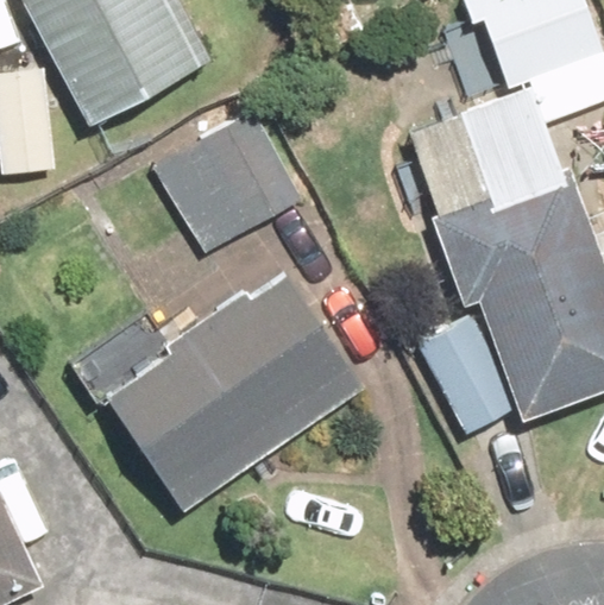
[(180,0),(20,0),(87,123),(211,56),(180,0)]
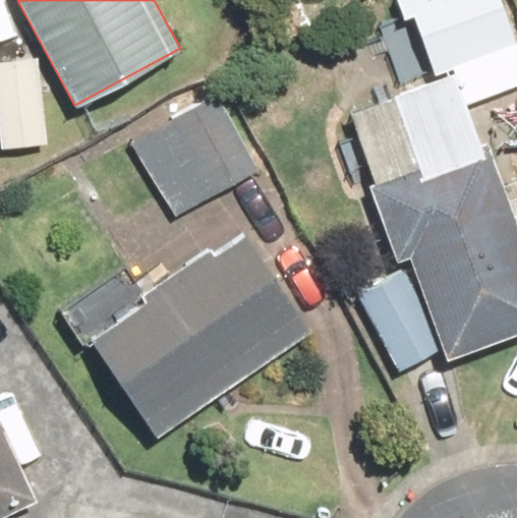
[(410,264),(353,295),(398,373),(440,349),(443,359),(516,334),(516,222),(476,101),(516,87),(516,53),(499,0),(408,0),(413,12),(368,26),(416,169),(367,185),(393,262),(408,256),(410,264)]
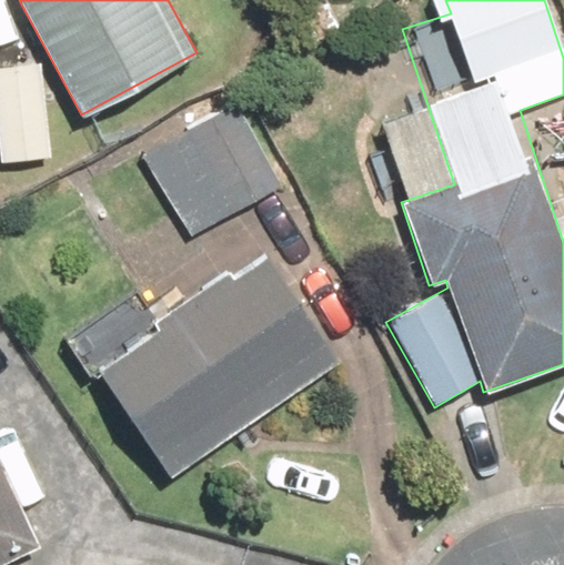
[(41,60),(0,64),(0,164),(52,158),(41,60)]
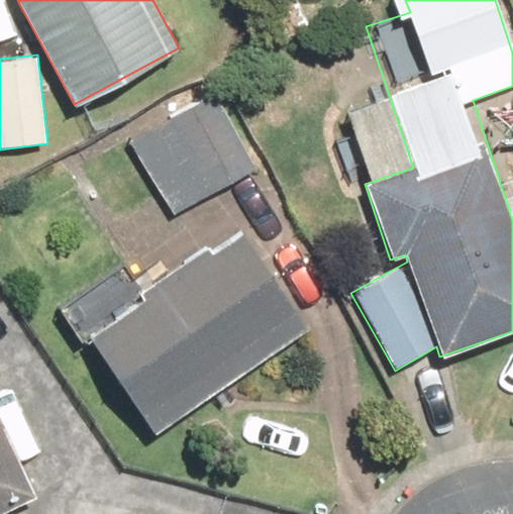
[(212,92),(79,169),(112,225),(161,198),(173,217),(257,169),(212,92)]
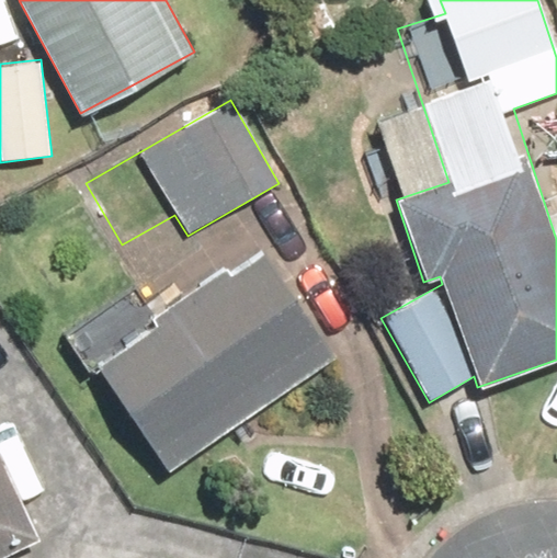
[(261,252),(95,363),(169,471),(334,360),(261,252)]
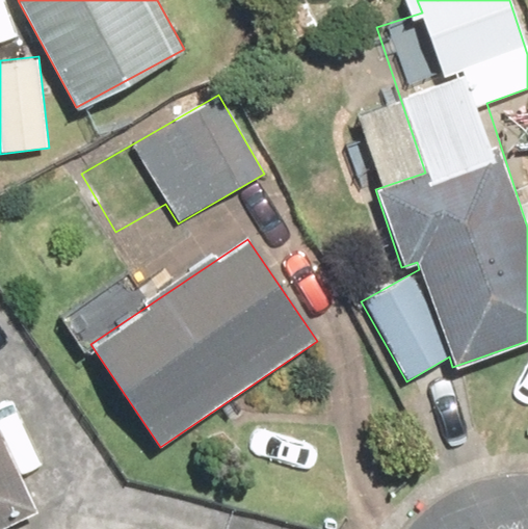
[(5,528),(38,513),(0,431),(0,528),(5,528)]
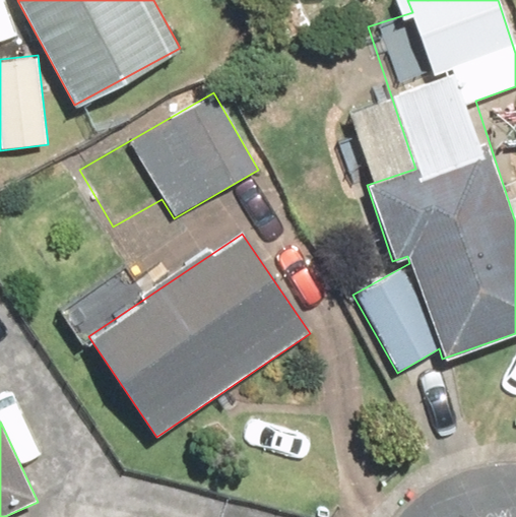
All buildings are outlined.
